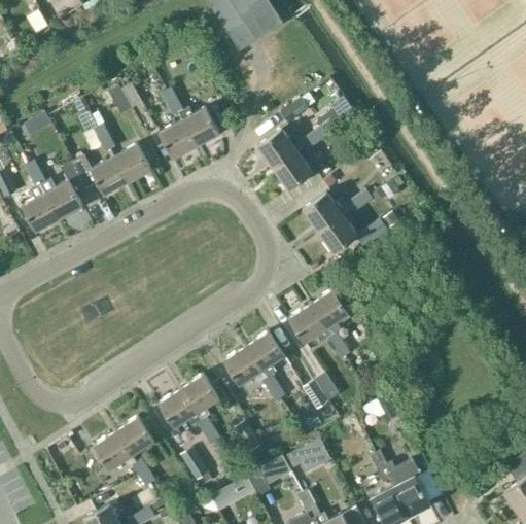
[(206,0),(240,51),(241,51),(283,23),(268,0),(206,0)]
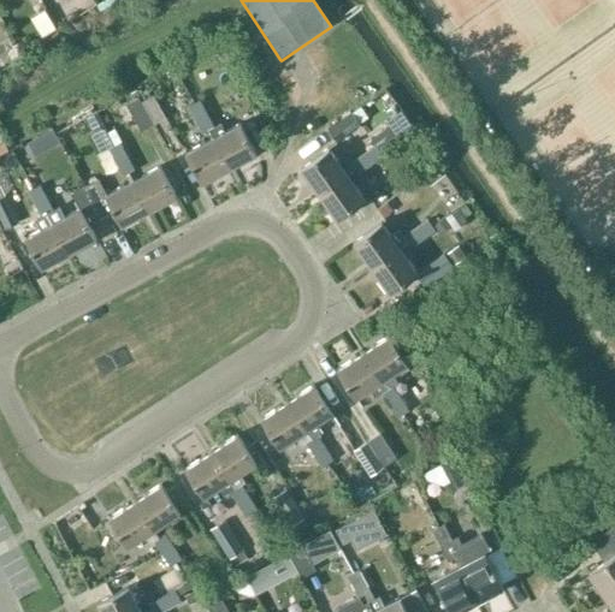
[(155,97),(143,105),(154,128),(167,120),(155,97)]
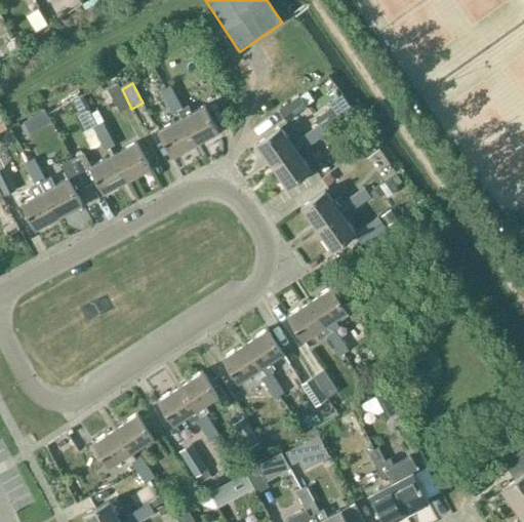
[(119,86),(109,92),(121,115),(131,109),(122,89),(119,86)]
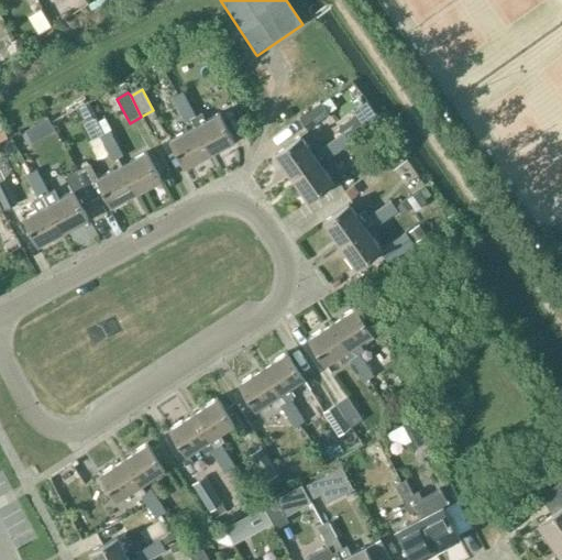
[(190,107),(184,95),(173,100),(179,112),(190,107)]
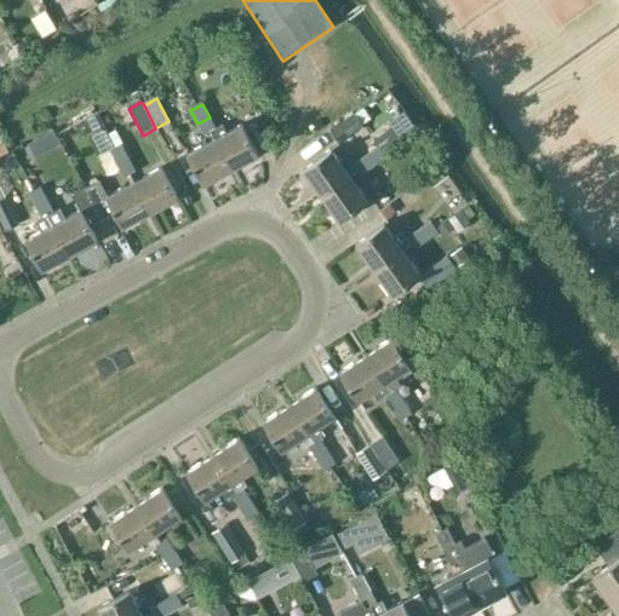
[(95,117),(89,121),(97,137),(93,138),(103,156),(110,153),(113,151),(95,117)]
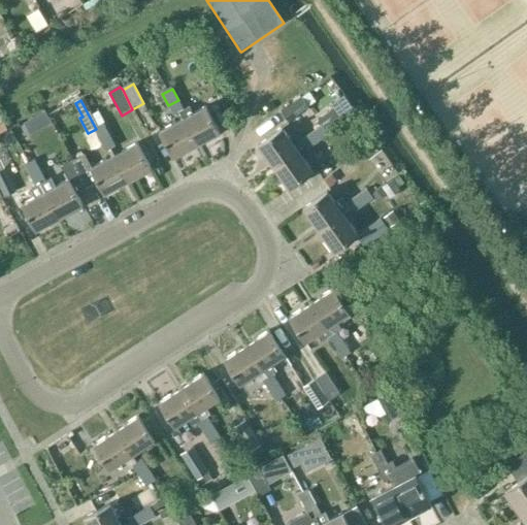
[(185,110),(178,100),(168,105),(175,117),(185,111),(185,110)]
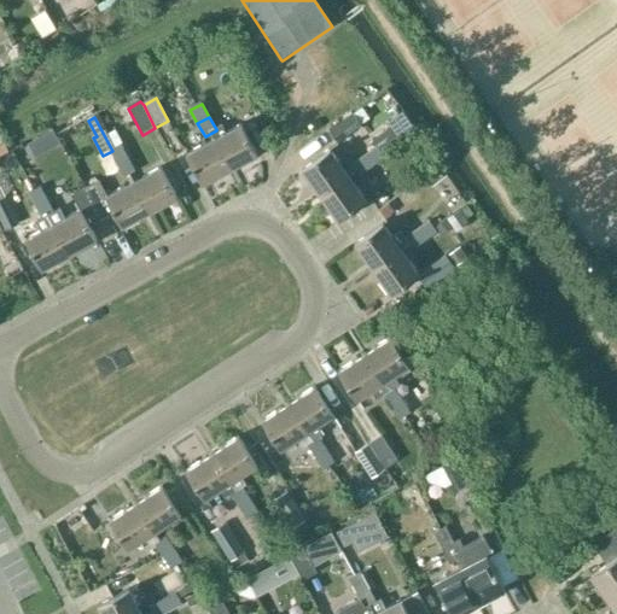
[(355,118),(331,134),(339,146),(364,130),(355,118)]
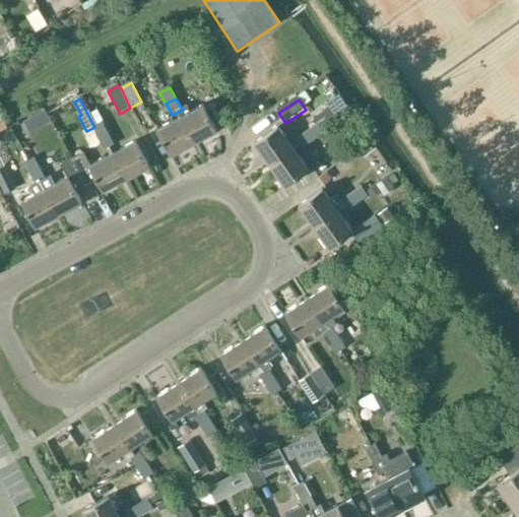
[(182,110),(178,113),(182,119),(195,144),(217,131),(204,107),(192,114),(188,106),(182,109),(182,110)]
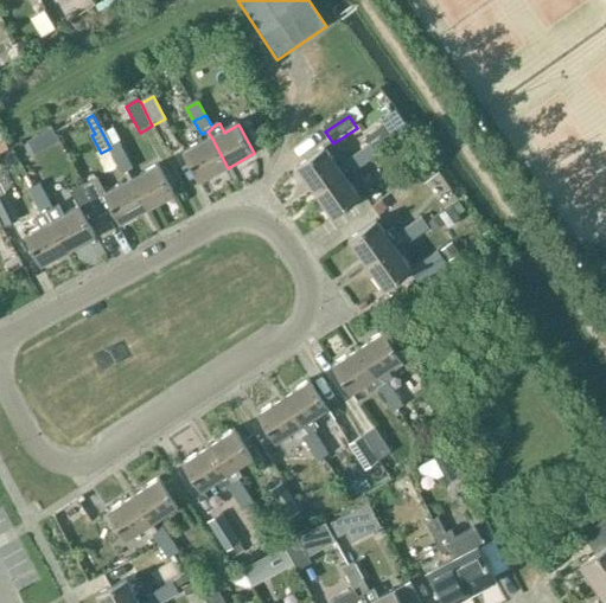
[(53,128),(40,135),(44,142),(52,146),(61,141),(53,128)]
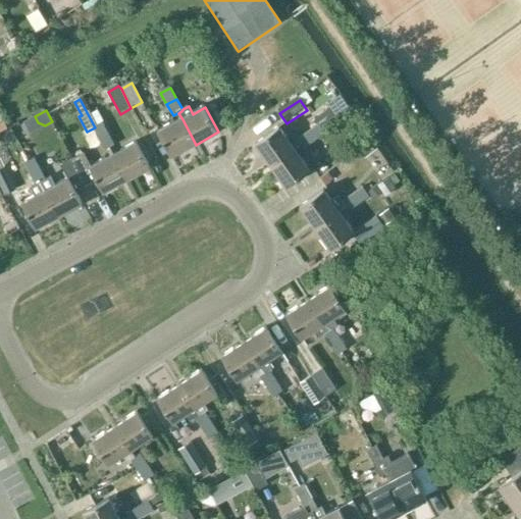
[(196,145),(183,119),(159,133),(172,157),(196,145)]
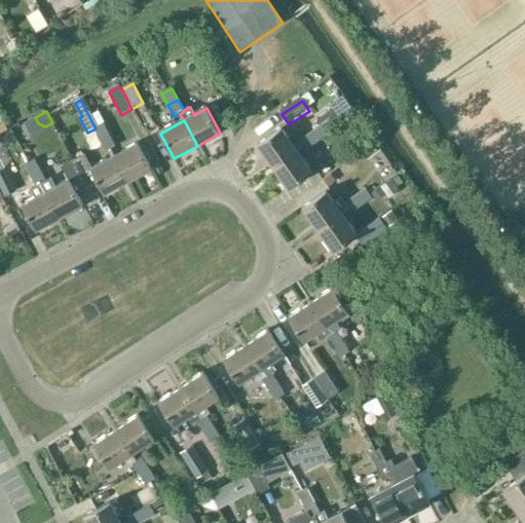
[(110,136),(103,124),(96,128),(94,129),(100,141),(110,136)]
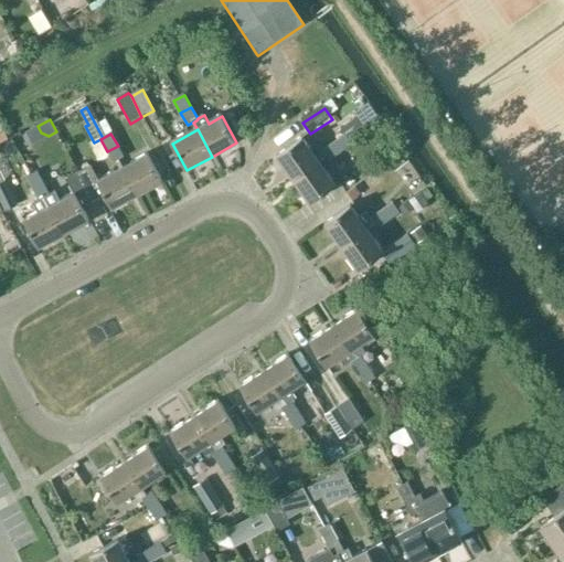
[(352,146),(346,136),(333,144),(341,155),(352,146)]
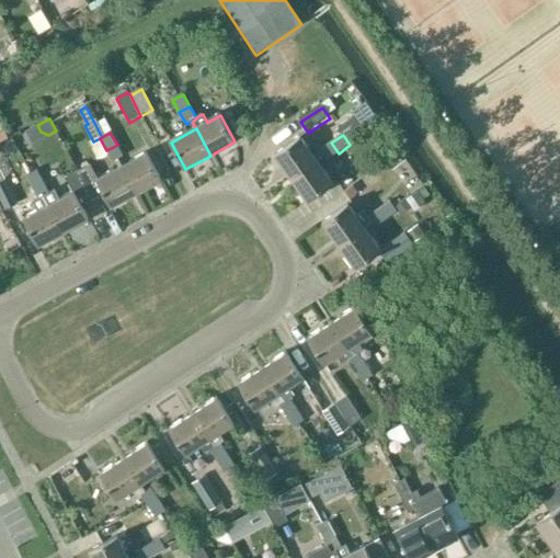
[(318,161),(301,138),(275,156),(292,179),(318,161)]
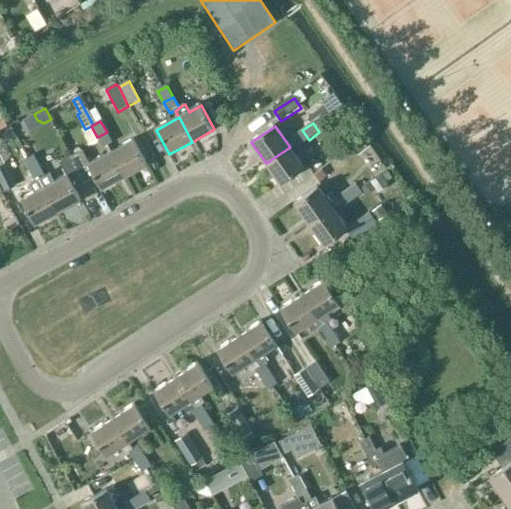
[(309,140),(302,130),(292,138),(298,148),(309,140)]
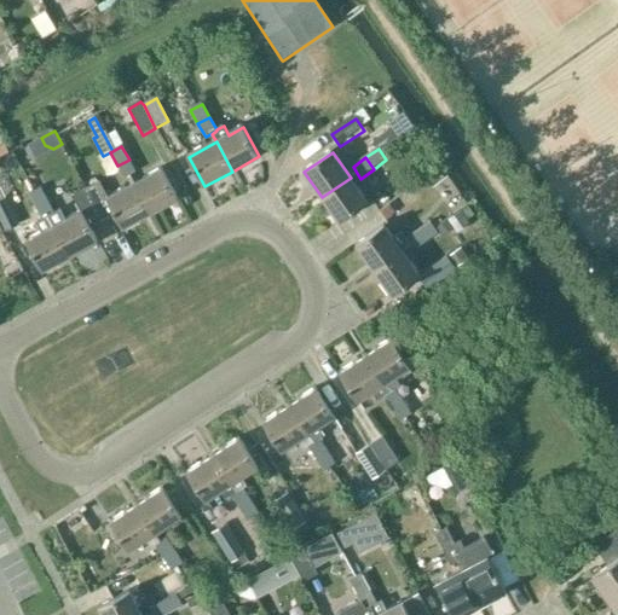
[(130,160),(117,166),(123,180),(137,173),(130,160)]
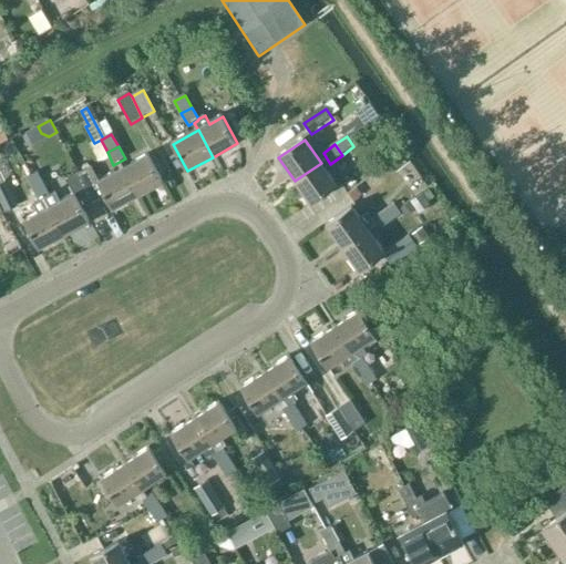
[(164,183),(150,156),(124,170),(139,196),(164,183)]
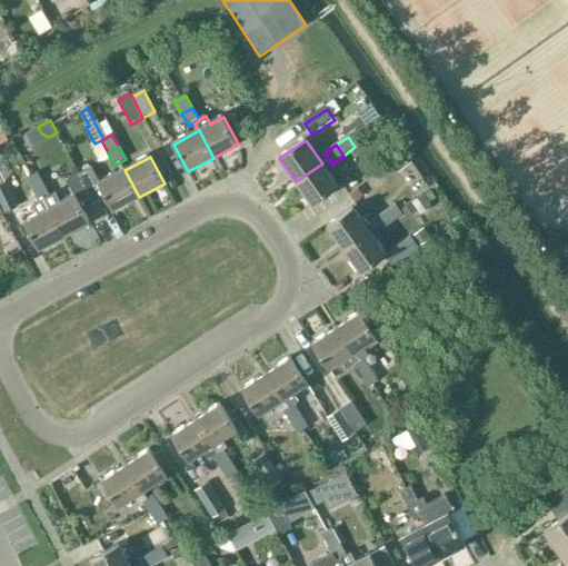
[(322,164),(296,181),(312,206),(339,187),(322,164)]
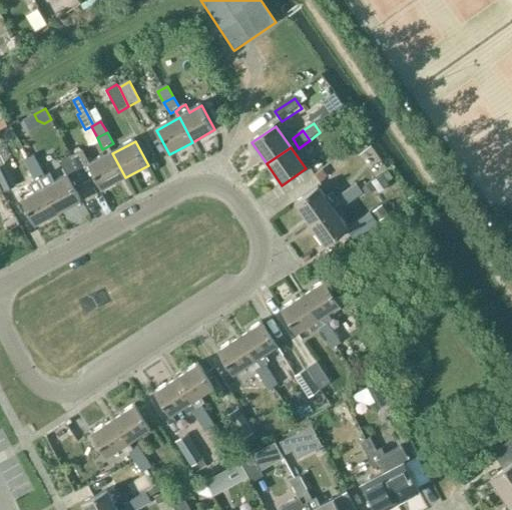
[(125,177),(112,153),(89,165),(82,152),(71,158),(86,185),(97,179),(103,189),(125,177)]
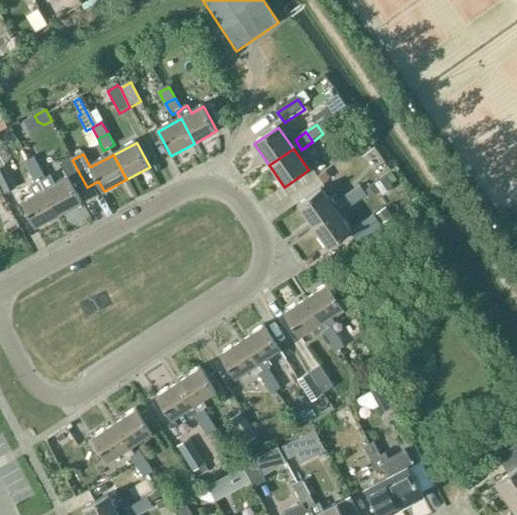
[(40,169),(34,159),(25,163),(29,174),(40,169)]
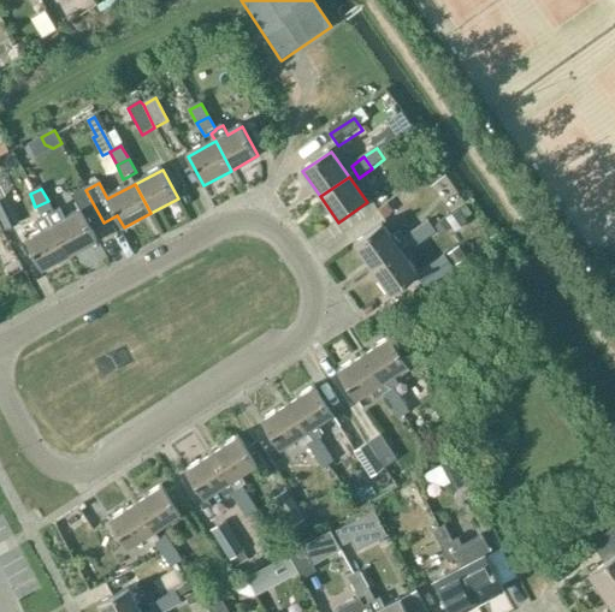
[(104,223),(86,190),(74,196),(81,213),(66,221),(60,209),(54,213),(48,215),(70,255),(98,241),(92,230),(104,223)]
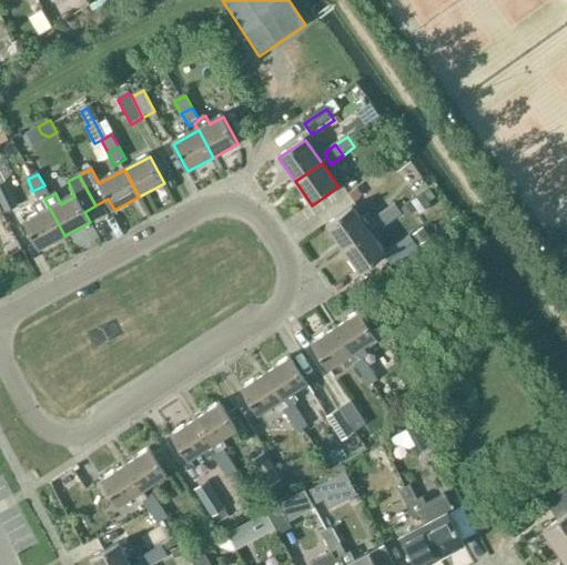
[(19,208),(7,183),(0,185),(0,203),(0,204),(6,215),(19,208)]
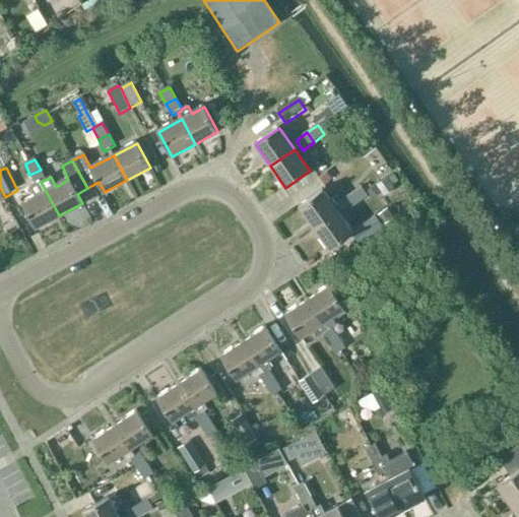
[(29,175),(35,185),(41,182),(46,180),(41,170),(29,175)]
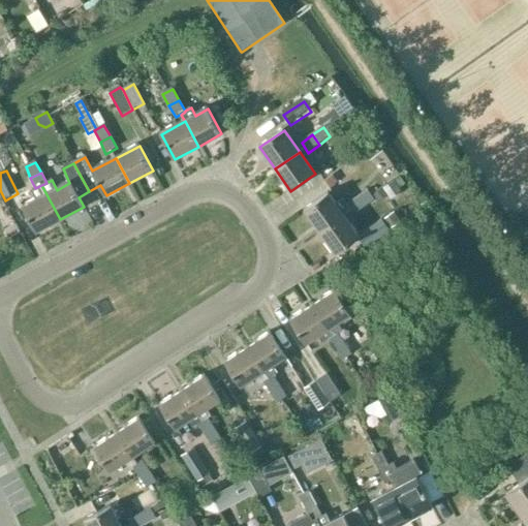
[(41,185),(35,188),(32,191),(36,200),(24,208),(37,231),(60,219),(41,185)]
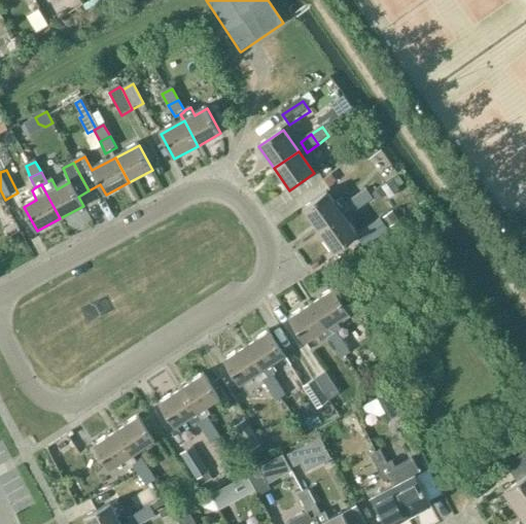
[(374,200),(367,189),(356,198),(363,207),(374,200)]
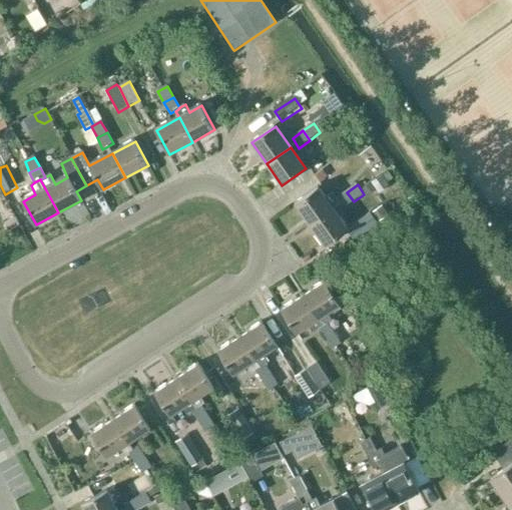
[(341,204),(337,199),(333,193),(327,198),(319,187),(297,203),(311,224),(334,208),(334,209),(339,205),(341,204)]
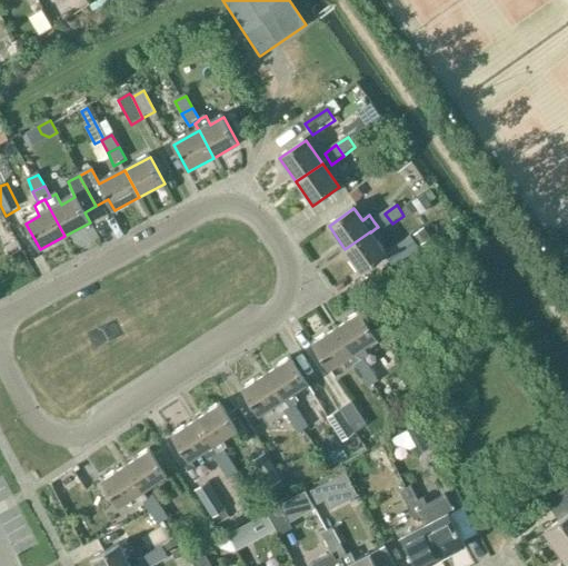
[(392,224),(385,214),(374,221),(378,227),(376,228),(380,232),(392,224)]
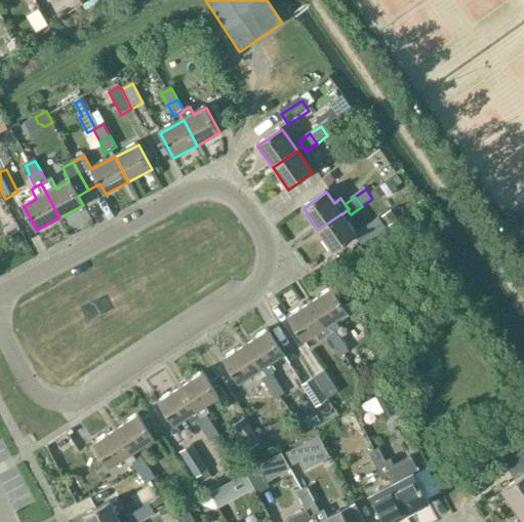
[(357,235),(341,214),(341,213),(318,230),(333,251),(357,235)]
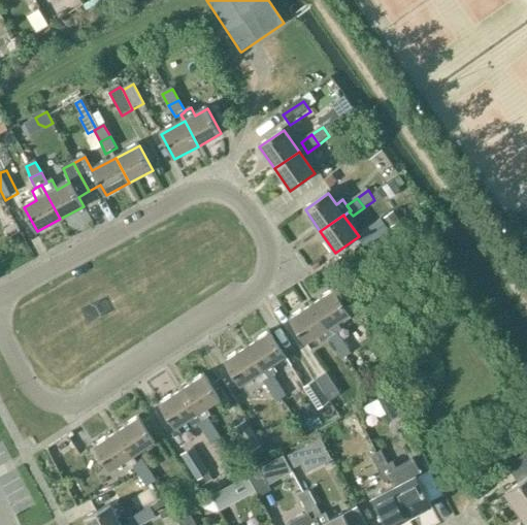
[(337,323),(351,315),(334,290),(313,304),(333,336),(338,333),(341,330),(337,323)]
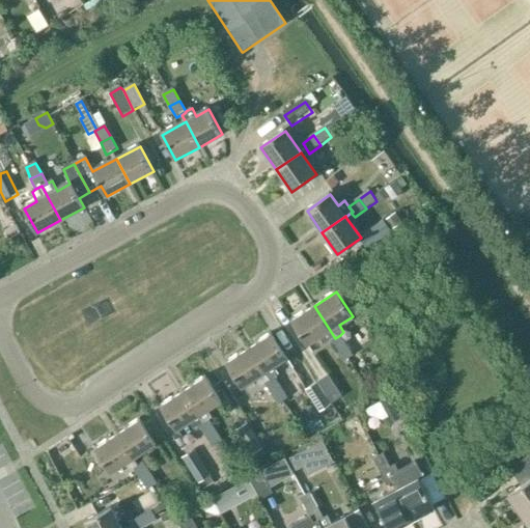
[(335,338),(314,306),(291,321),(308,345),(318,338),(324,345),(330,341),(335,338)]
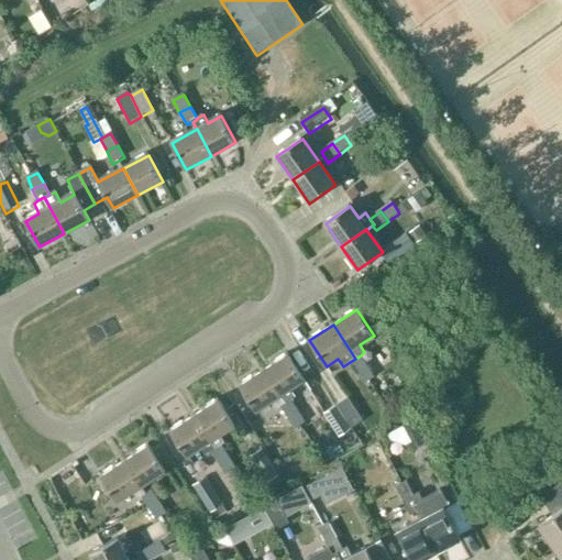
[(290,390),(304,381),(287,355),(264,371),(286,405),(291,402),(296,398),(290,390)]
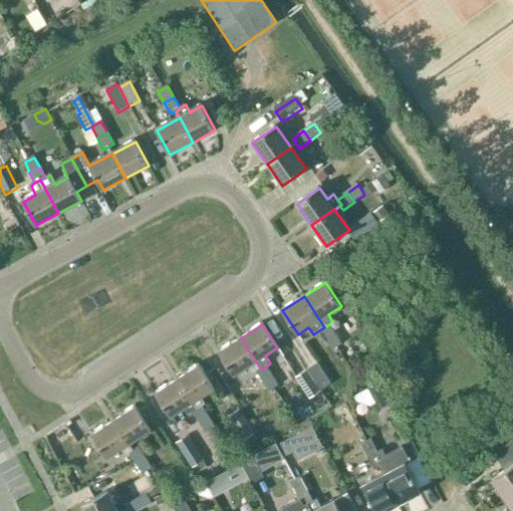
[(329,324),(324,327),(319,330),(326,341),(335,334),(329,324)]
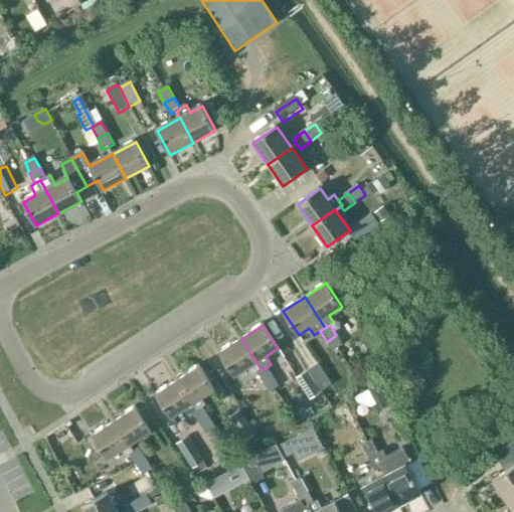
[(336,335),(327,342),(333,352),(343,346),(336,335)]
